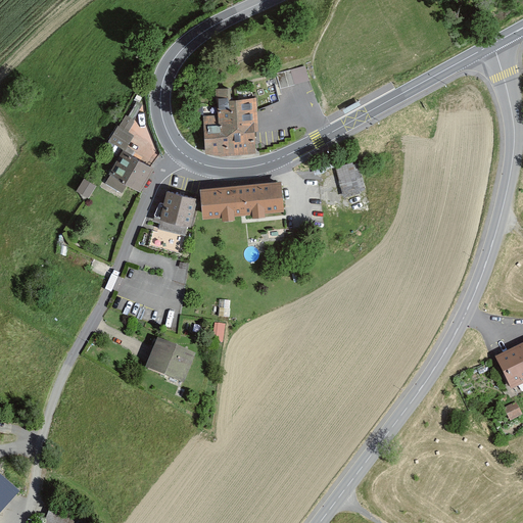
[(277,74),(281,88),(310,80),(305,65),(277,74)]
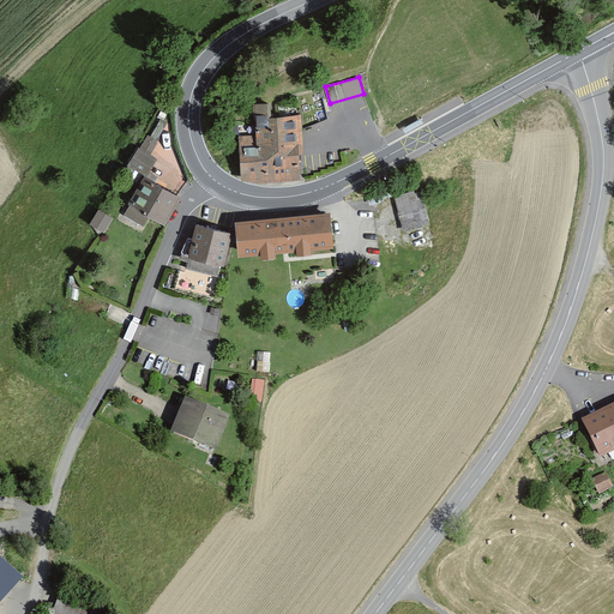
[(280,101),(281,115),(300,114),(301,128),(329,115),(327,113),(320,90),(280,101)]
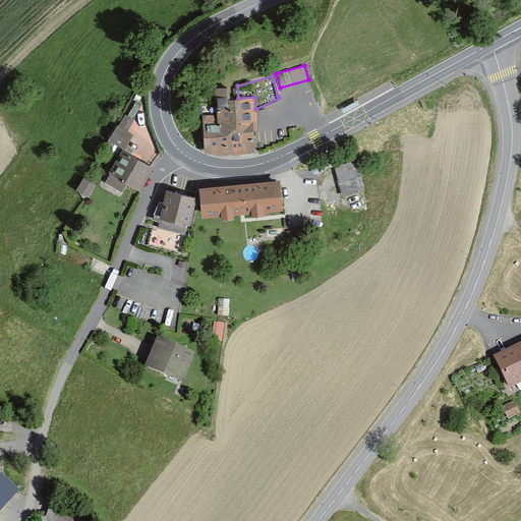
[(201,112),(204,151),(256,150),(255,111),(255,109),(254,97),(238,98),(231,98),(230,85),(217,87),(218,112),(201,112)]
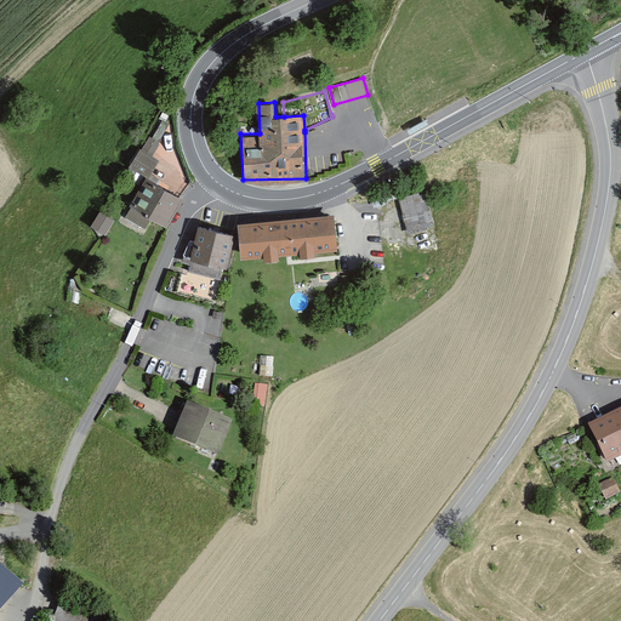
[(149,135),(130,164),(148,175),(159,158),(153,154),(160,142),(149,135)]
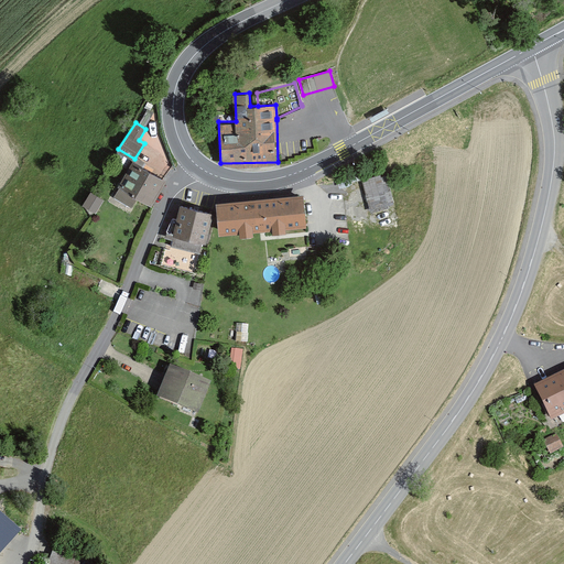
[(132,159),(118,184),(151,203),(165,177),(132,159)]
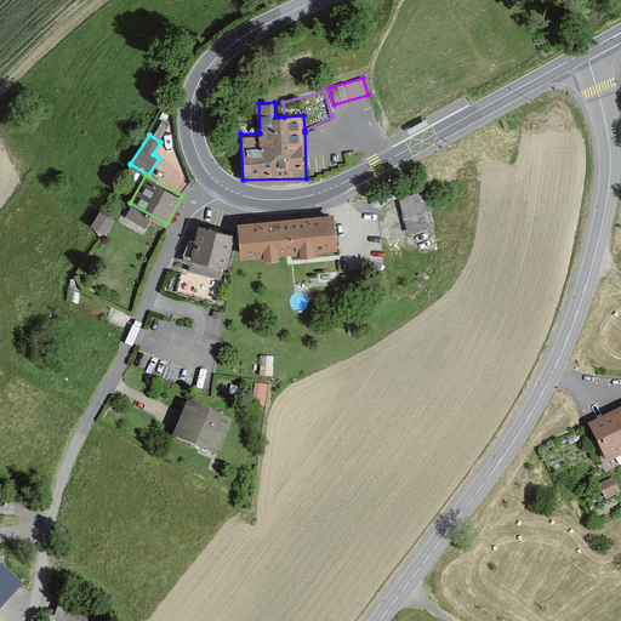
[(425,192),(400,198),(410,233),(434,226),(425,192)]
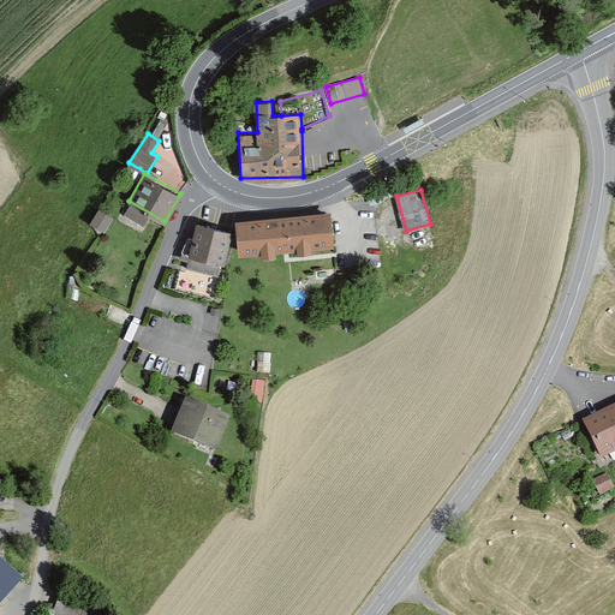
[(99,208),(90,222),(105,232),(114,218),(99,208)]
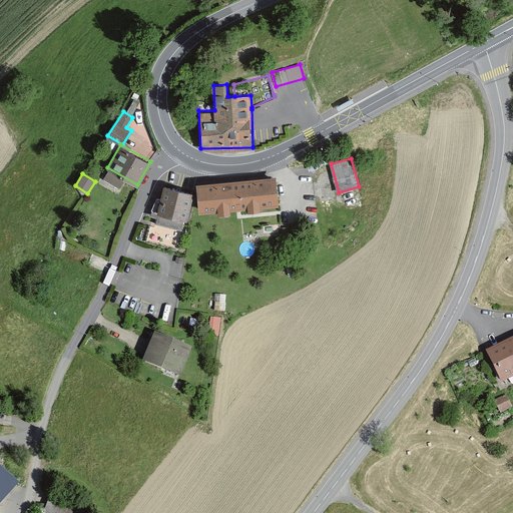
[(195,185),(198,213),(218,211),(218,216),(230,215),(229,211),(238,211),(247,210),(248,213),(260,212),(260,208),(278,207),(276,179),(195,185)]
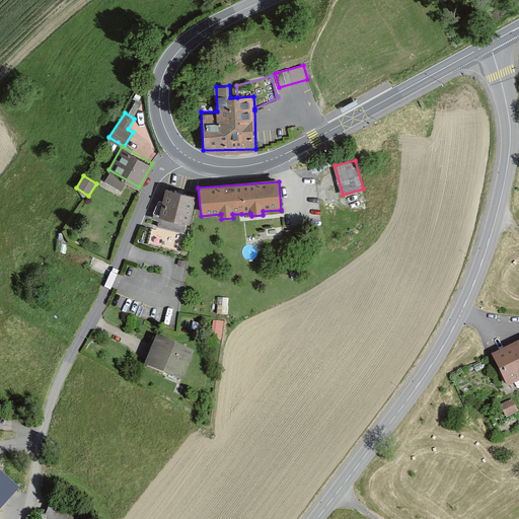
[(165,187),(158,214),(189,222),(196,195),(165,187)]
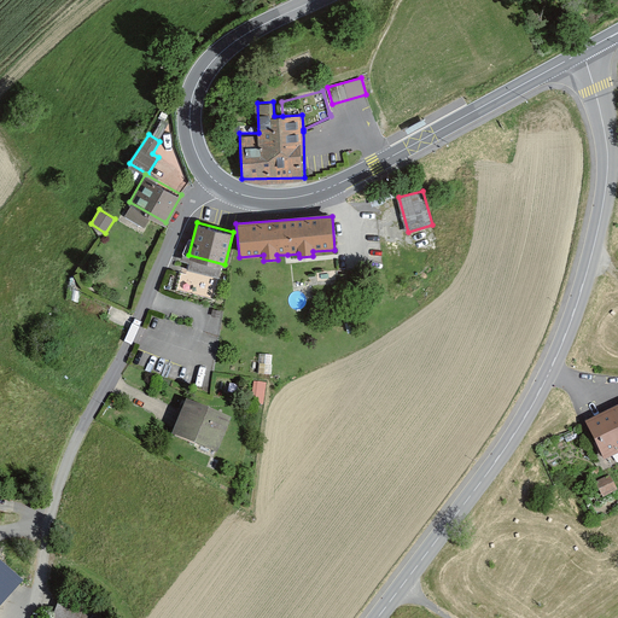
[(266,383),(254,380),(250,402),(263,404),(266,383)]
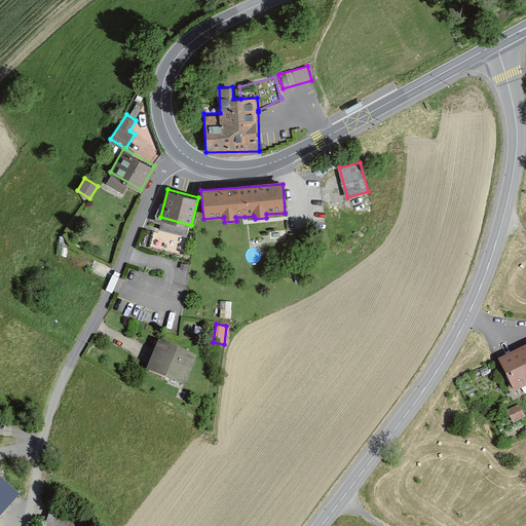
[(159,340),(147,370),(186,385),(197,355),(159,340)]
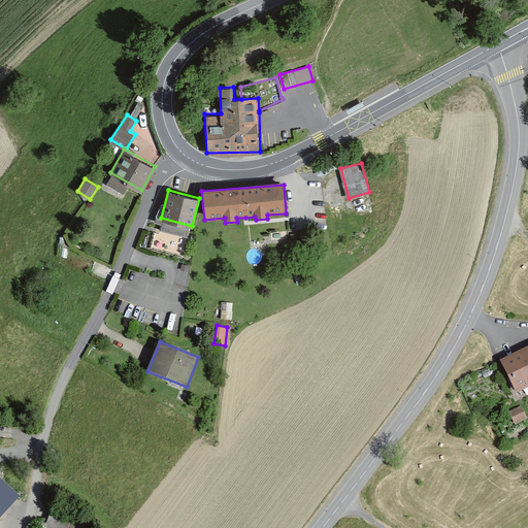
[(527,348),(497,361),(514,390),(527,383),(527,348)]
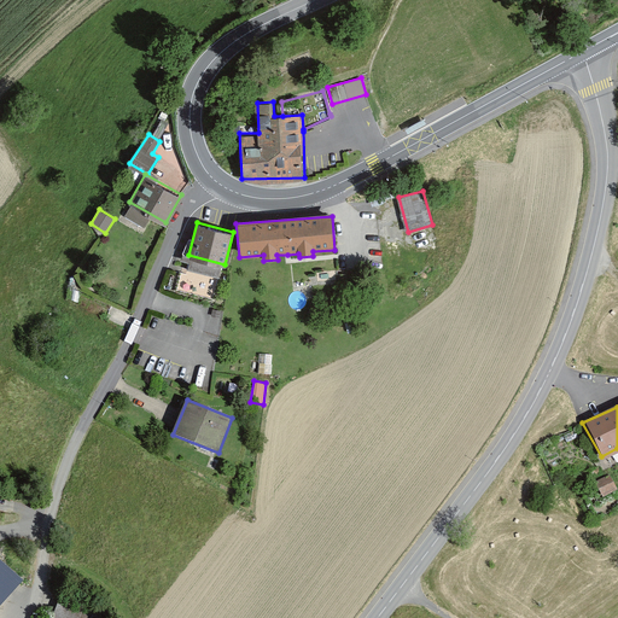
[(594,483),(604,497),(617,488),(617,484),(610,474),(594,483)]
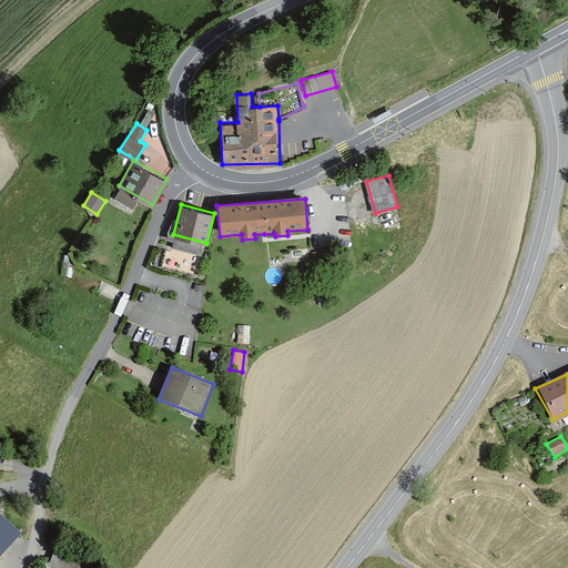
[(0,557),(22,533),(0,514),(0,557)]
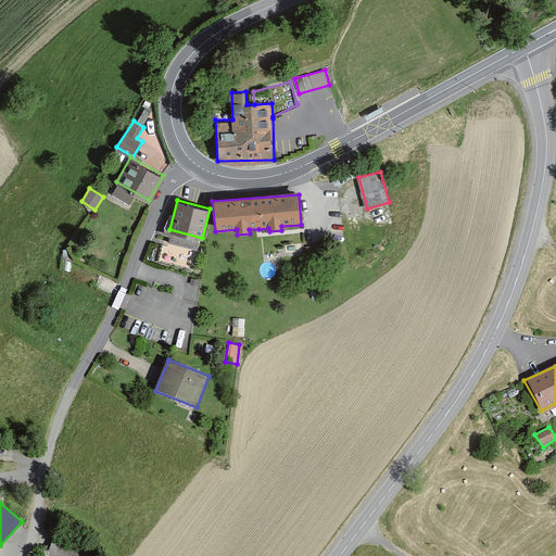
[(77,555),(79,553),(53,543),(48,555),(37,555),(33,554),(32,555),(77,555)]
